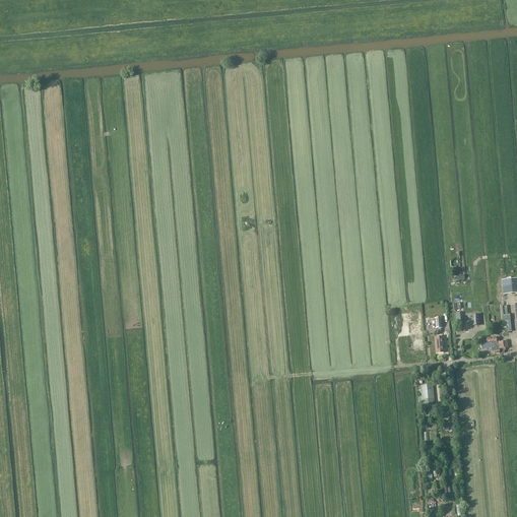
[(516,276),(505,278),(506,293),(516,291),(516,276)]
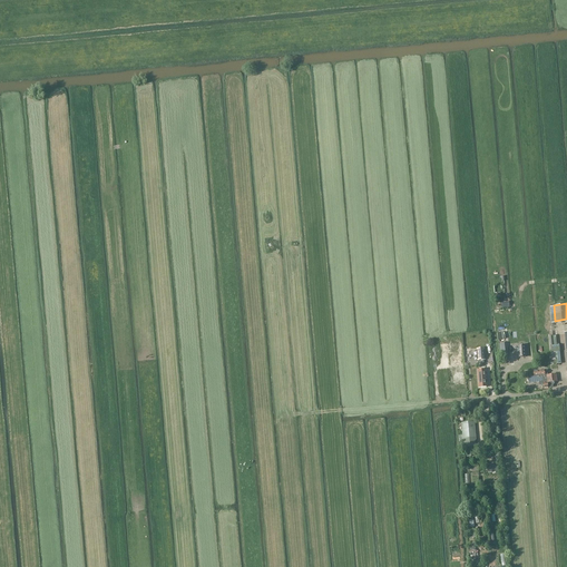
[(481,358),(489,357),(488,345),(480,345),(481,358)]
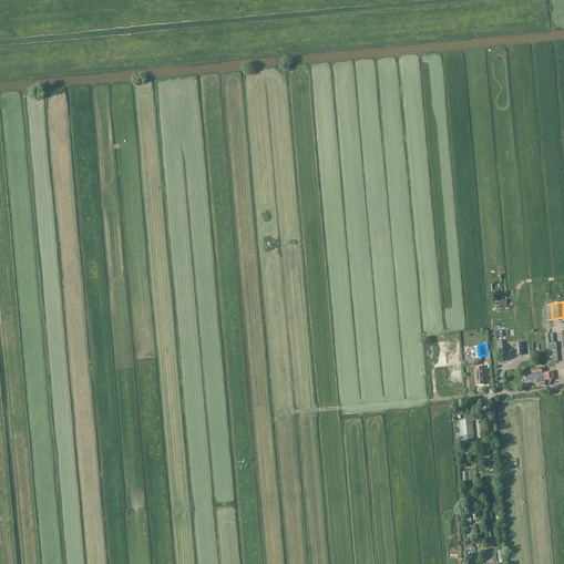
[(486,365),(479,365),(480,382),(488,381),(486,365)]
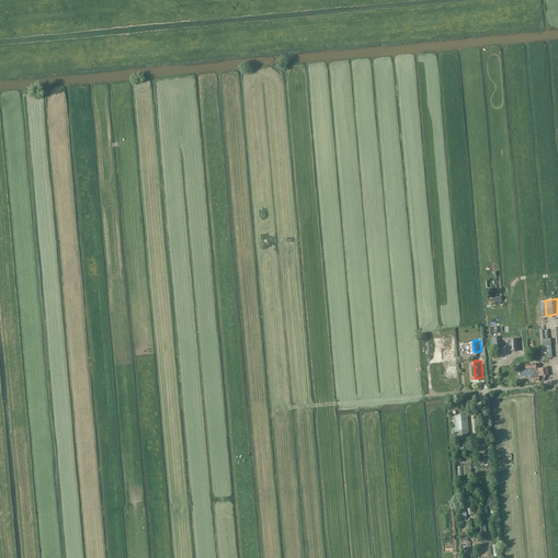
[(538,361),(528,362),(528,367),(523,368),(523,369),(523,371),(523,372),(524,373),(524,374),(534,373),(534,375),(538,375),(538,379),(543,379),(542,378),(545,378),(545,377),(547,377),(546,374),(548,374),(548,373),(551,372),(550,365),(542,366),(542,361),(538,361)]
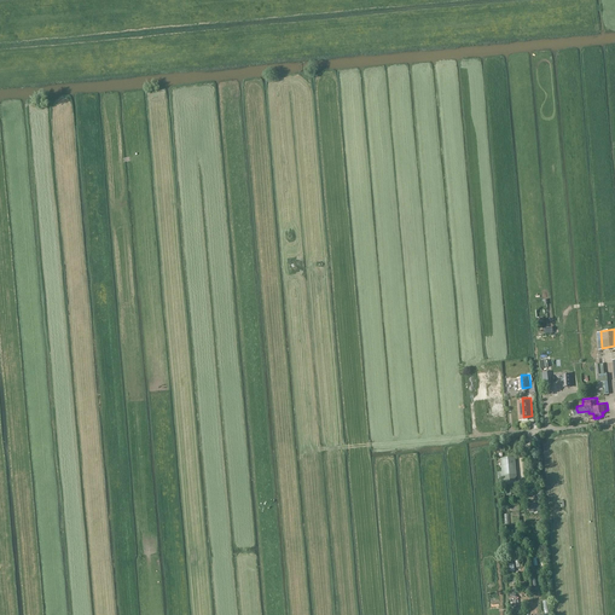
[(520,480),(520,474),(518,454),(504,456),(505,468),(502,469),(502,475),(509,475),(510,481),(511,481),(511,483),(508,483),(509,492),(516,491),(516,489),(518,489),(518,480),(520,480)]
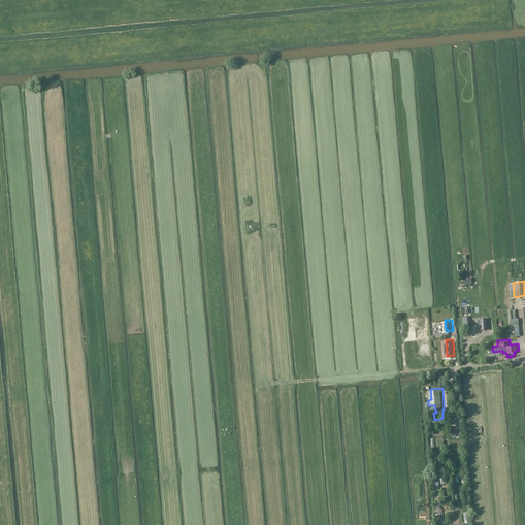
[(464,422),(464,414),(452,414),(453,421),(459,420),(459,418),(462,418),(462,422),(464,422)]
